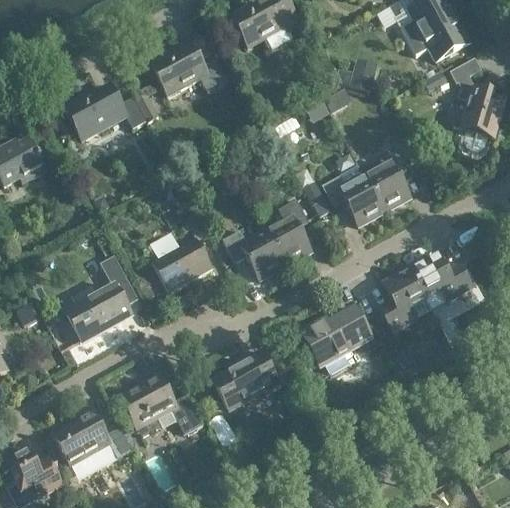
[(300,24),(286,0),(268,0),(233,19),(248,47),(264,38),(271,49),(289,39),(285,32),(300,24)]
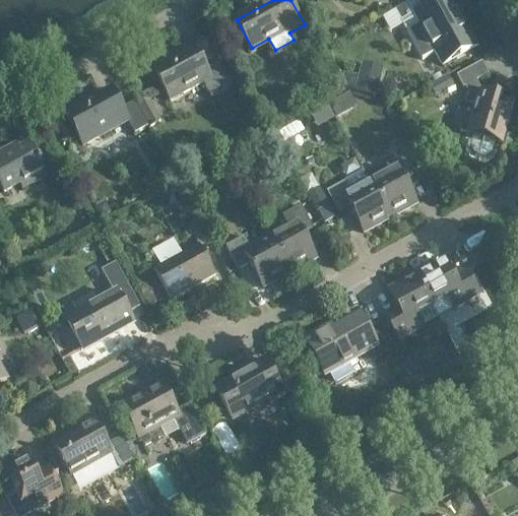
[(429,0),(413,8),(421,21),(407,28),(423,56),(436,49),(443,61),(444,60),(443,59),(475,44),(476,45),(477,45),(453,0),(429,0)]
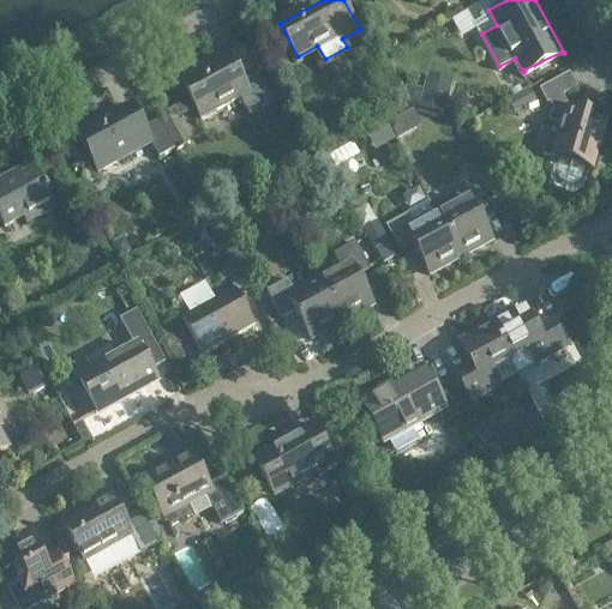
[(484,14),(477,1),(467,7),(474,20),(484,14)]
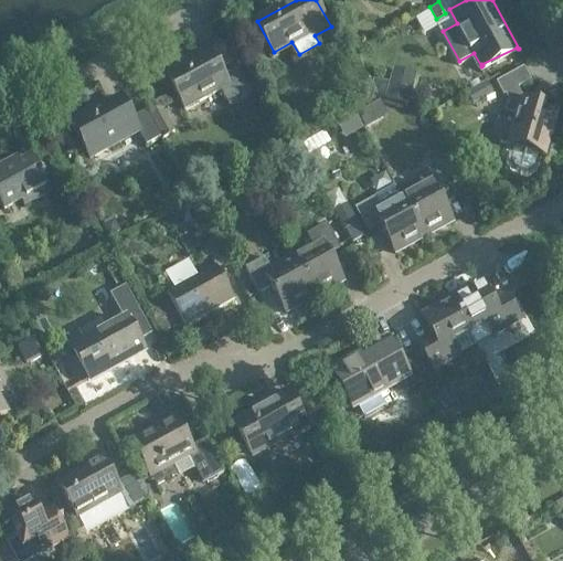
[(168,75),(186,107),(222,88),(231,104),(253,92),(240,66),(225,74),(210,46),(194,54),(198,59),(168,75)]
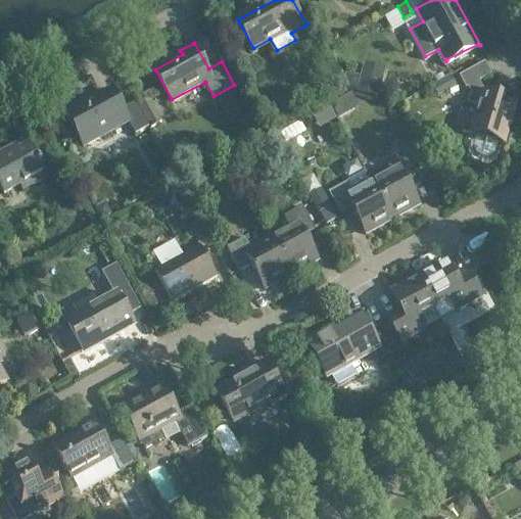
[(368,60),(360,88),(381,94),(389,66),(368,60)]
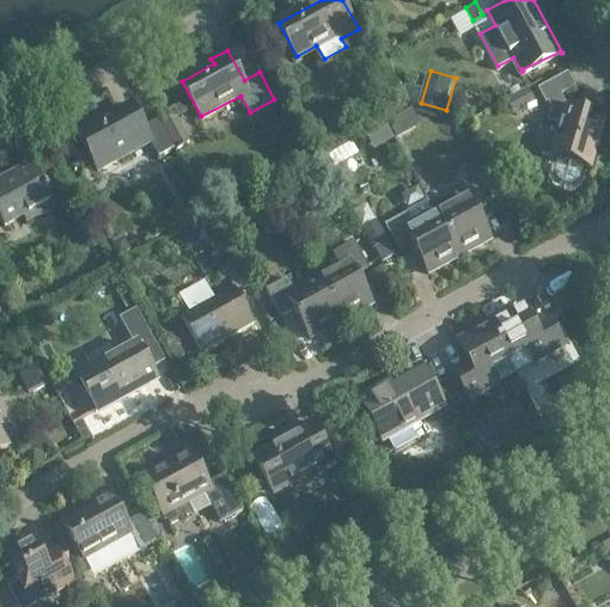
[(569,105),(568,105),(562,93),(577,85),(568,71),(538,86),(547,102),(550,99),(553,103),(548,118),(562,122),(553,154),(555,155),(555,154),(559,155),(559,157),(557,161),(557,167),(559,172),(561,176),(566,178),(572,178),(575,177),(580,173),(583,170),(584,164),(585,163),(589,164),(589,165),(590,165),(604,116),(603,115),(602,117),(569,106),(569,105)]
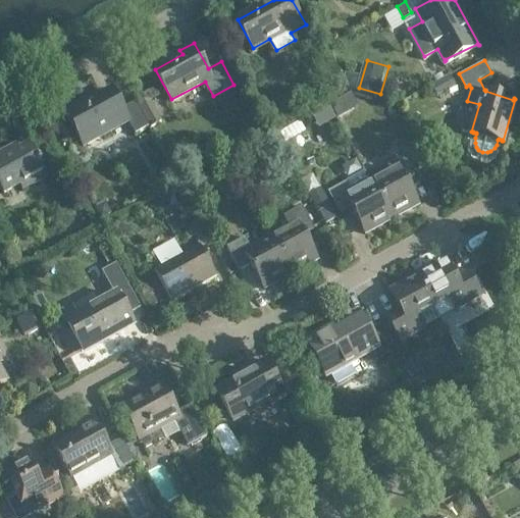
[(347,69),(346,73),(347,74),(353,87),(357,88),(361,72),(347,69)]
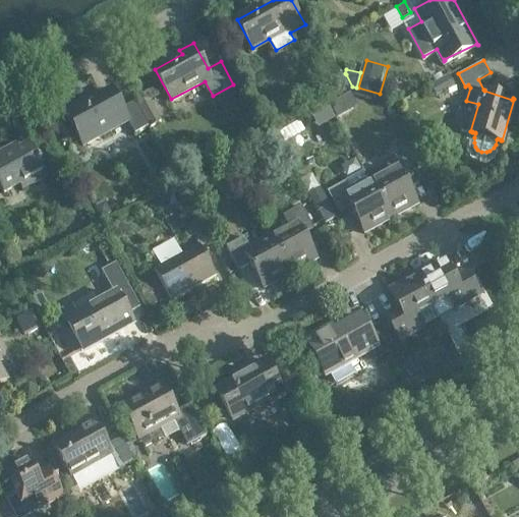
[(453,73),(435,83),(440,94),(459,83),(453,73)]
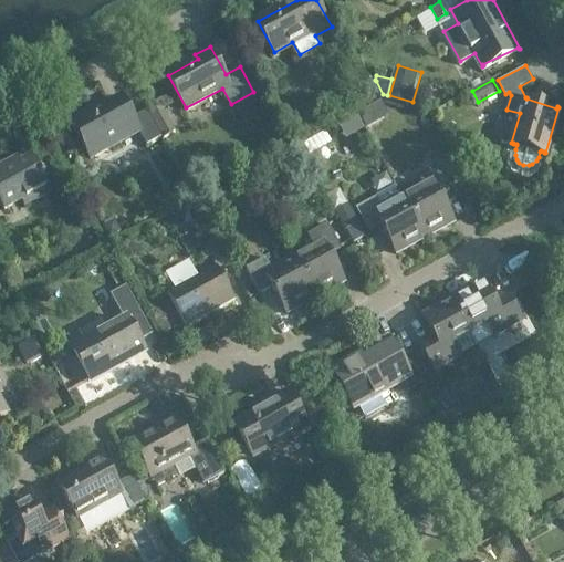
[(73,122),(92,156),(141,129),(148,144),(162,136),(162,135),(174,127),(160,103),(148,111),(147,110),(126,122),(115,101),(97,111),(96,108),(73,122)]
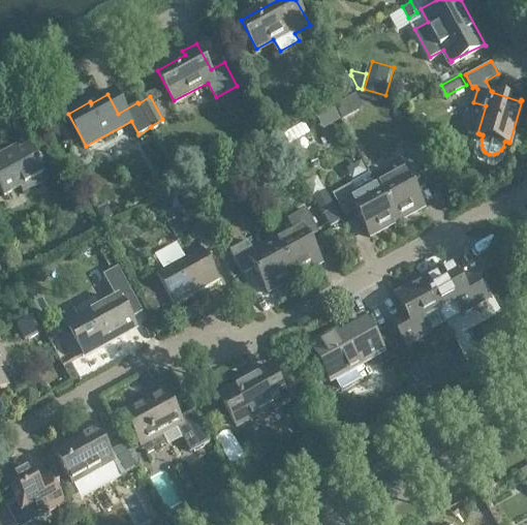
[(0,190),(3,189),(6,194),(22,185),(25,189),(48,177),(42,165),(44,164),(41,160),(39,161),(31,146),(16,154),(12,150),(0,156),(0,190)]
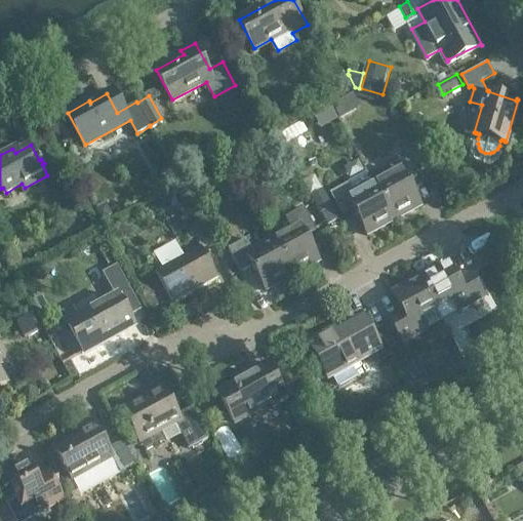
[(395,173),(375,184),(395,218),(421,204),(408,181),(419,174),(407,151),(389,161),(395,173)]
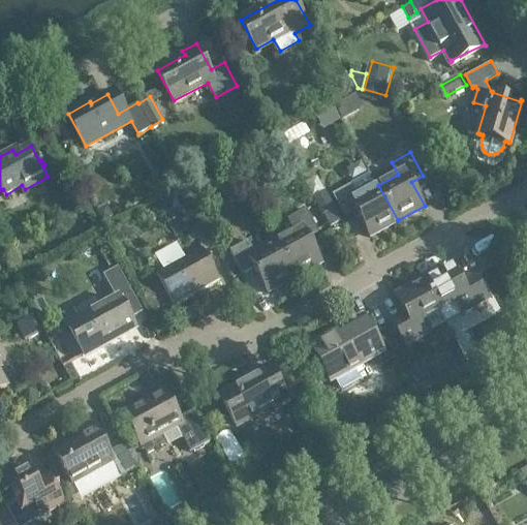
[(378,185),(372,173),(334,193),(346,217),(359,211),(371,235),(398,220),(378,185)]
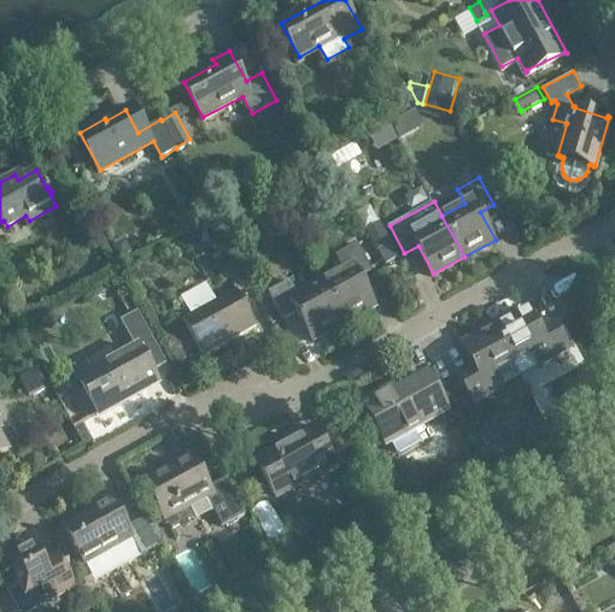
[(124,240),(116,245),(122,257),(134,251),(129,241),(124,240)]
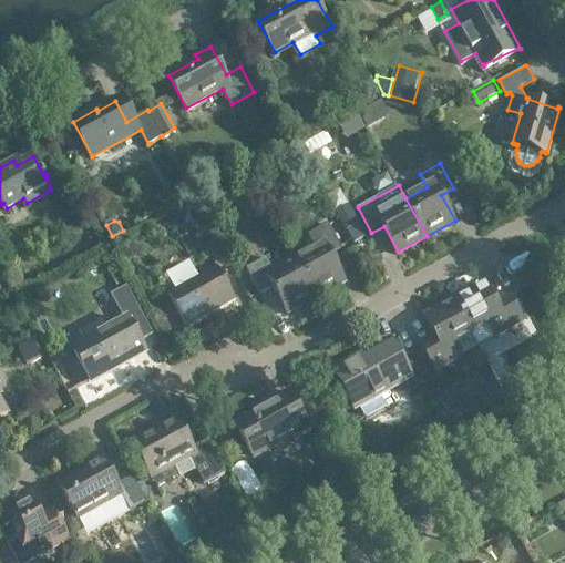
[(316,247),(296,258),(317,296),(346,280),(331,254),(343,247),(329,223),(309,234),(316,247)]
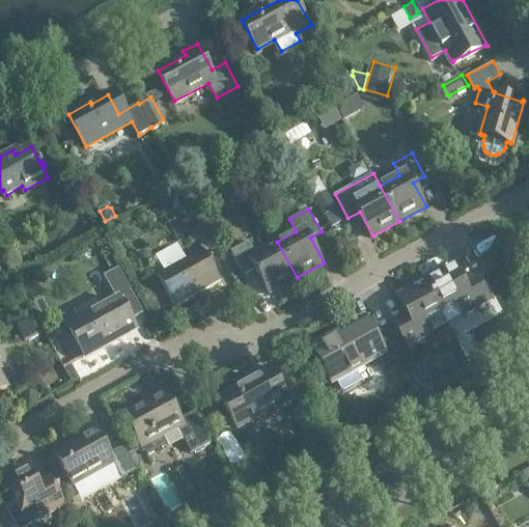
[(270,292),(297,277),(277,242),(257,252),(251,240),(232,250),(245,274),(256,268),(270,292)]
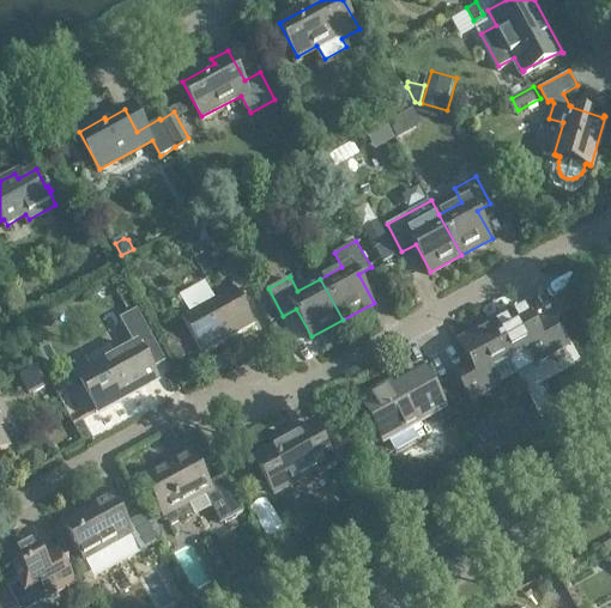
[(192,334),(203,353),(225,341),(223,338),(231,334),(234,336),(256,324),(236,287),(185,315),(194,333),(192,334)]
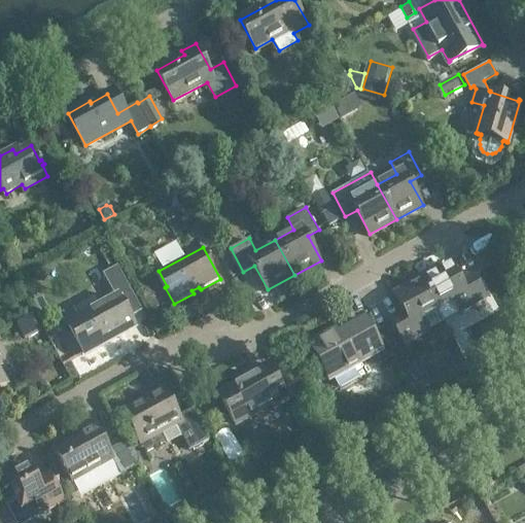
[(451,263),(422,278),(440,309),(455,300),(461,311),(487,298),(474,273),(460,280),(451,263)]
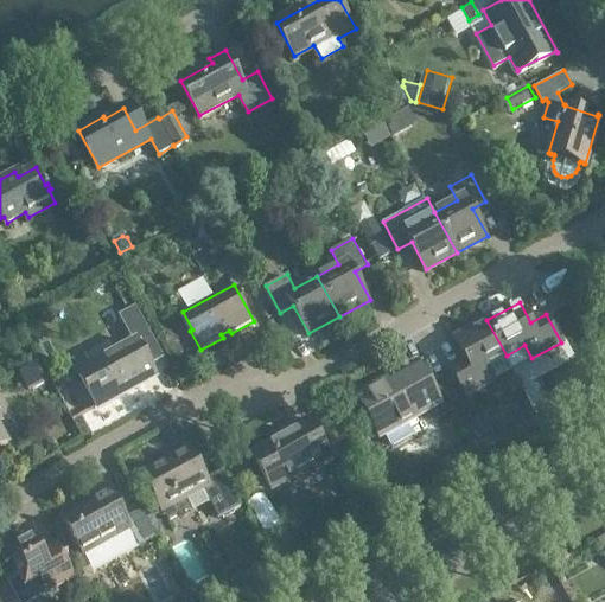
[(120,314),(132,334),(135,343),(121,350),(116,340),(89,354),(95,364),(87,369),(104,401),(158,372),(152,364),(165,357),(137,306),(120,314)]
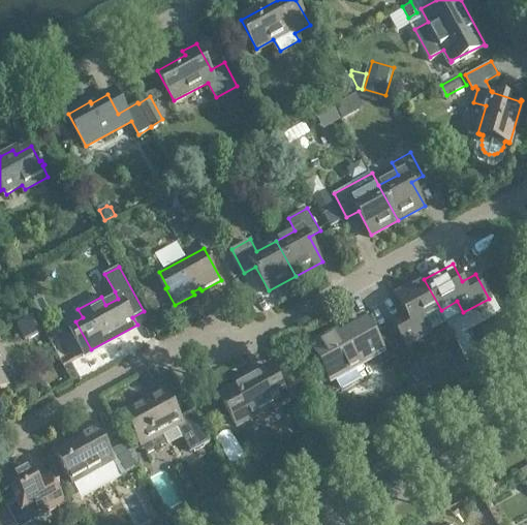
[(441,310),(424,279),(396,295),(405,311),(393,318),(406,344),(432,330),(426,318),(441,310)]
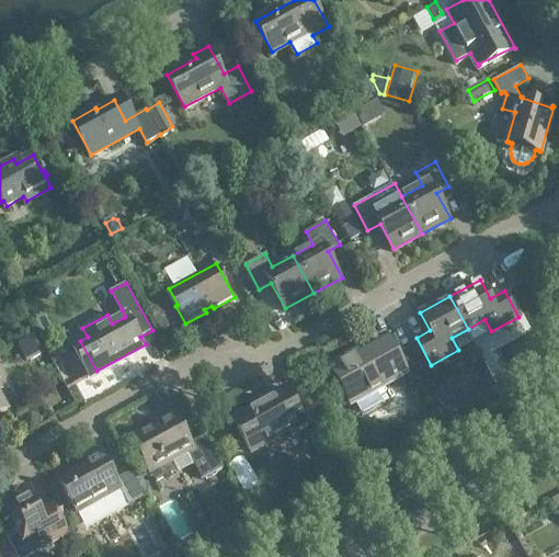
[(356,348),(333,360),(361,412),(383,400),(377,389),(407,373),(388,338),(360,354),(356,348)]
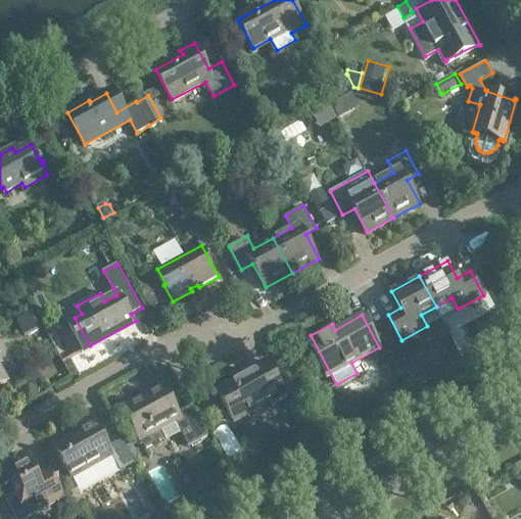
[(0,387),(9,383),(0,365),(0,356),(7,352),(0,339),(0,387)]
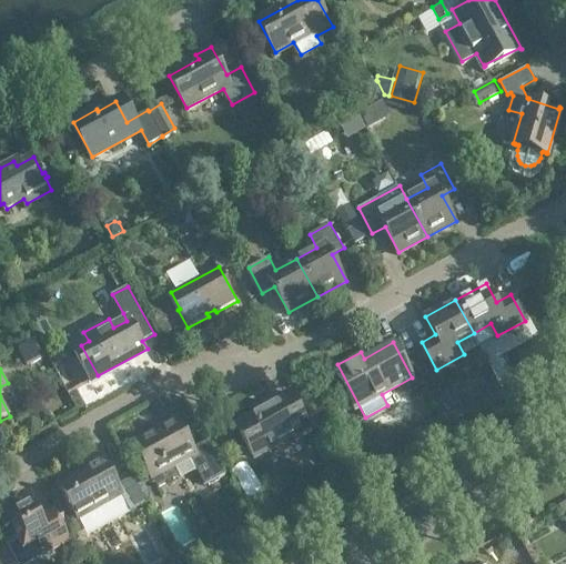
[(440,374),(427,381),(434,392),(445,386),(440,374)]
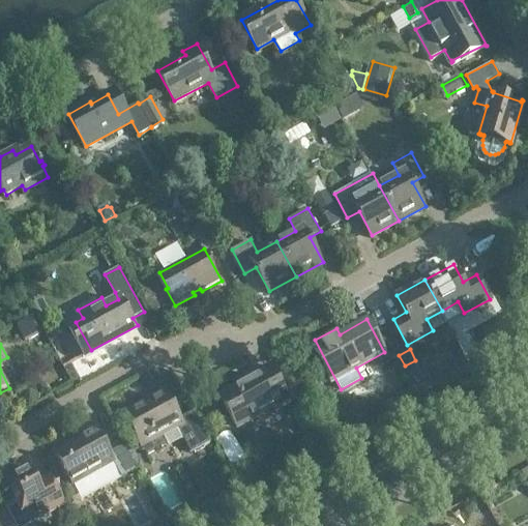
[(221,395),(237,425),(273,405),(276,409),(291,401),(270,363),(256,372),(258,376),(223,396),(222,393),(221,395)]
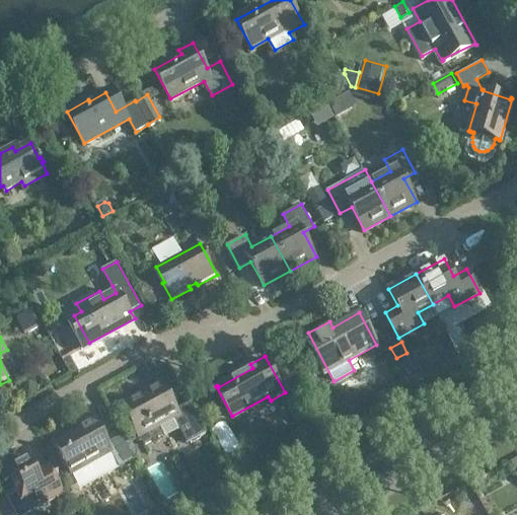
[(418,376),(411,380),(415,387),(422,384),(418,376)]
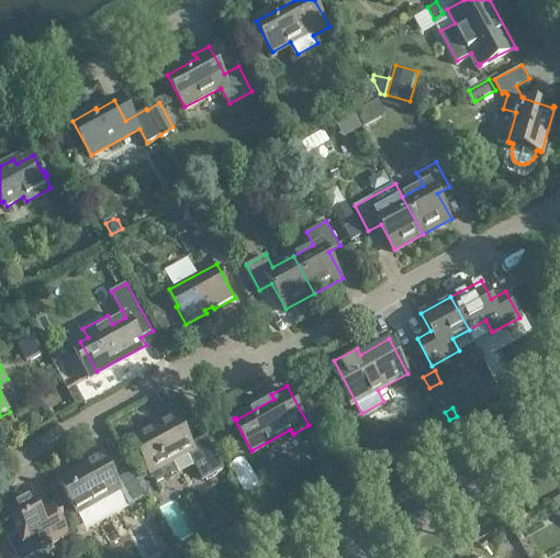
[(163,425),(133,441),(150,475),(153,473),(156,480),(178,468),(174,461),(189,453),(203,479),(224,468),(206,435),(192,443),(176,412),(159,420),(163,425)]
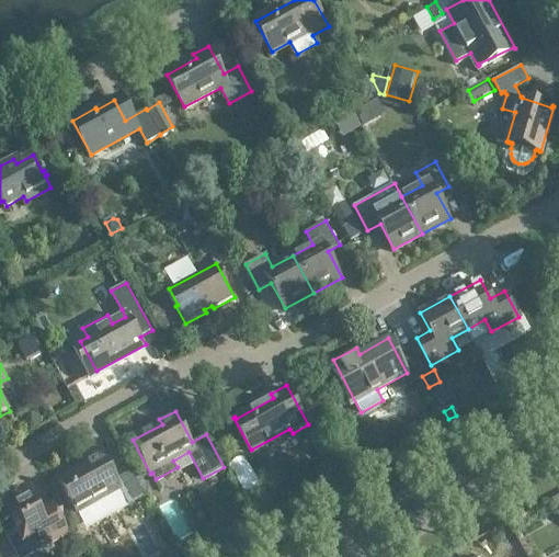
[(437,411),(425,418),(434,433),(446,427),(437,411)]
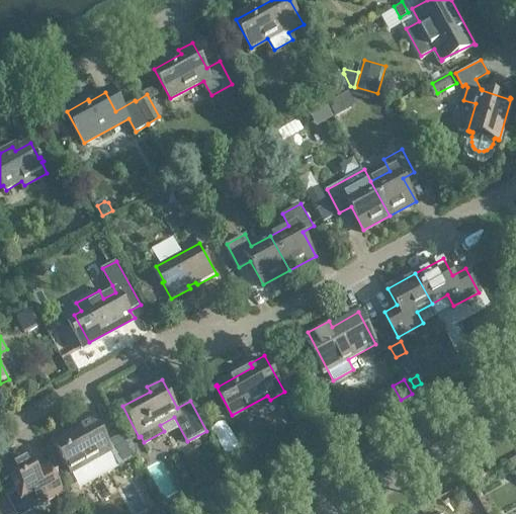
[(82,428),(56,443),(72,473),(112,451),(119,465),(137,456),(124,433),(108,442),(94,416),(80,424),(82,428)]
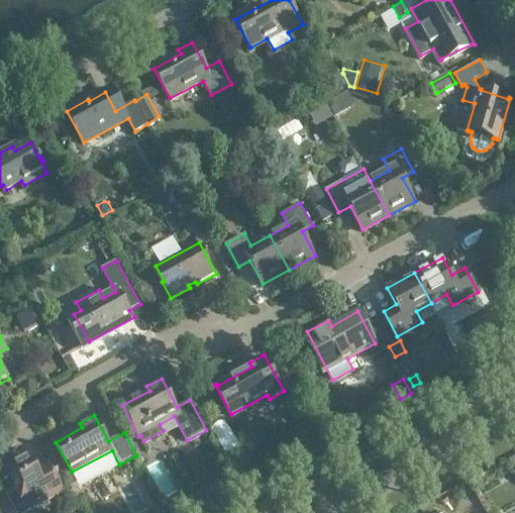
[(40,502),(64,489),(57,477),(49,465),(37,472),(36,471),(36,470),(34,470),(33,469),(32,469),(31,470),(27,463),(30,460),(25,449),(0,463),(0,476),(10,495),(18,491),(22,499),(35,493),(40,502)]
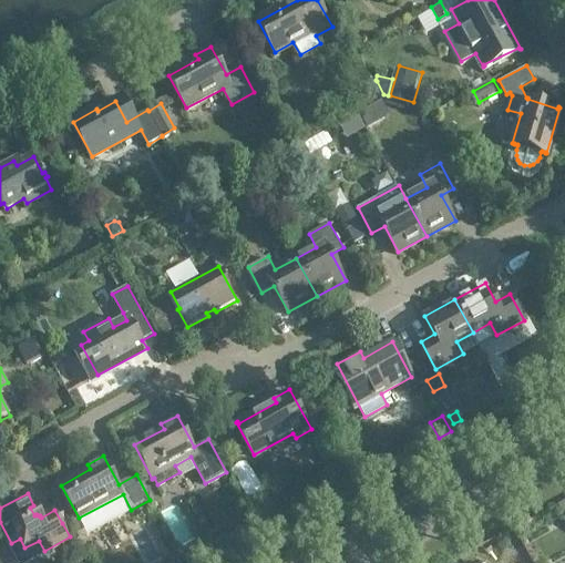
[(252,522),(235,532),(243,546),(259,538),(252,522)]
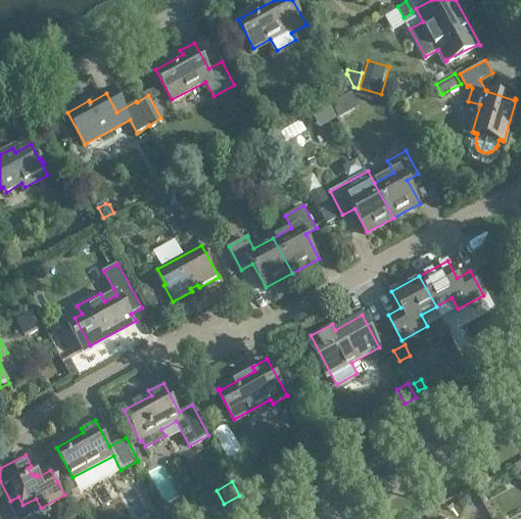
[(74,497),(63,503),(70,517),(81,511),(74,497)]
